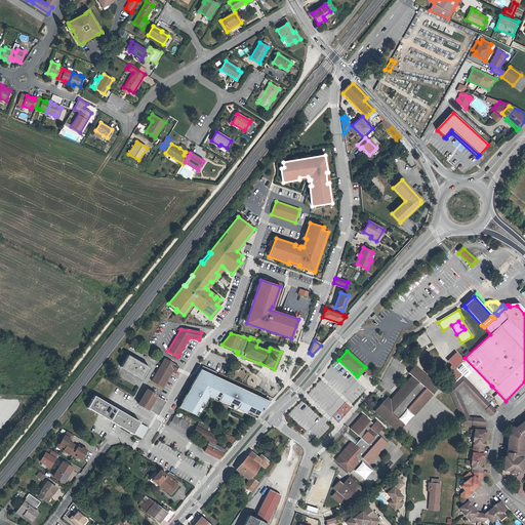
[(454,367),(462,360),(456,353),(447,361),(451,365),(448,368),(451,370),(447,374),(454,381),(461,374),(454,367)]
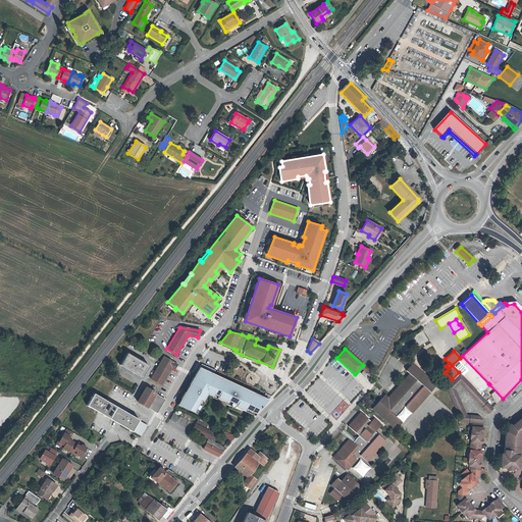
[(141,377),(148,366),(126,353),(120,365),(141,377)]
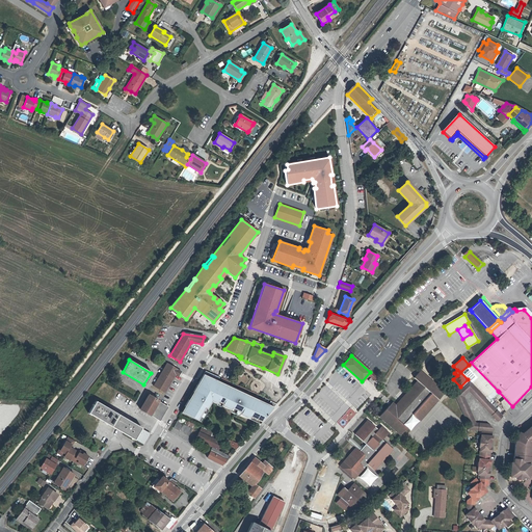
[(471,363),(461,372),(469,380),(487,400),(498,391),(471,363)]
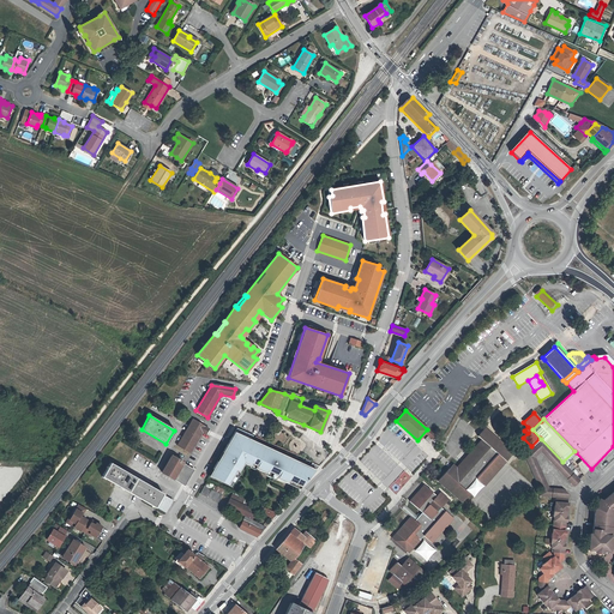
[(193,420),(178,446),(190,453),(205,427),(193,420)]
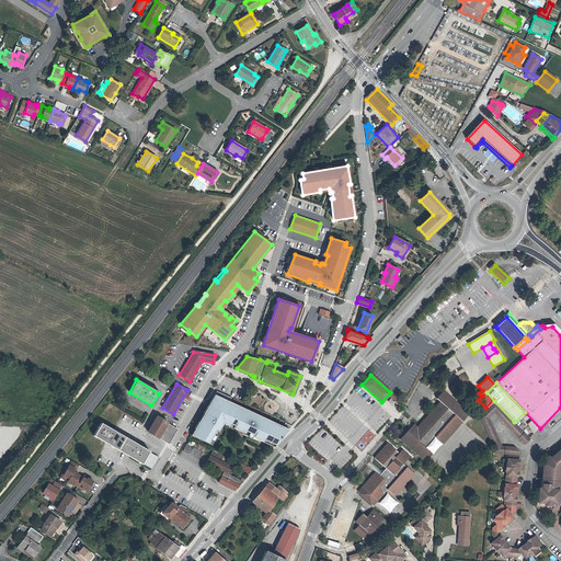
[(279,439),(292,426),(286,424),(285,428),(284,430),(273,425),(274,423),(265,419),(264,421),(255,416),(256,415),(248,411),(247,412),(238,409),(239,407),(229,402),(231,398),(230,399),(226,397),(226,396),(225,395),(218,392),(216,391),(191,435),(208,443),(216,431),(218,432),(224,423),(229,426),(230,424),(235,425),(233,427),(243,433),(244,431),(253,435),(252,437),(263,442),(264,439),(275,445),(279,439)]
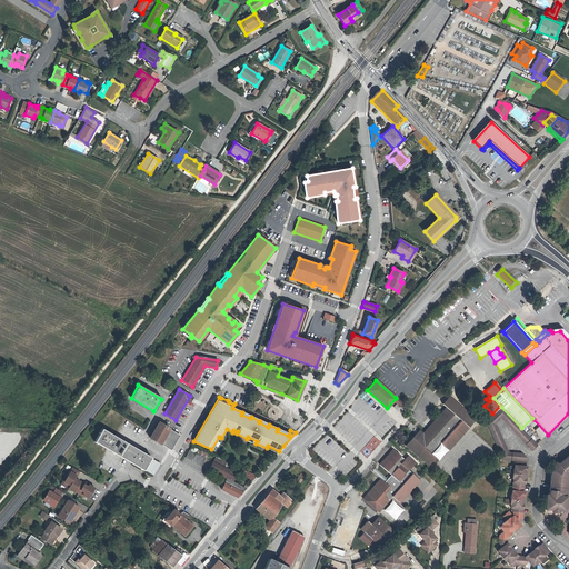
[(446,408),(423,433),(425,435),(421,439),(416,433),(406,446),(428,466),(435,458),(431,455),(441,443),(449,450),(476,419),(449,397),(442,405),(446,408)]
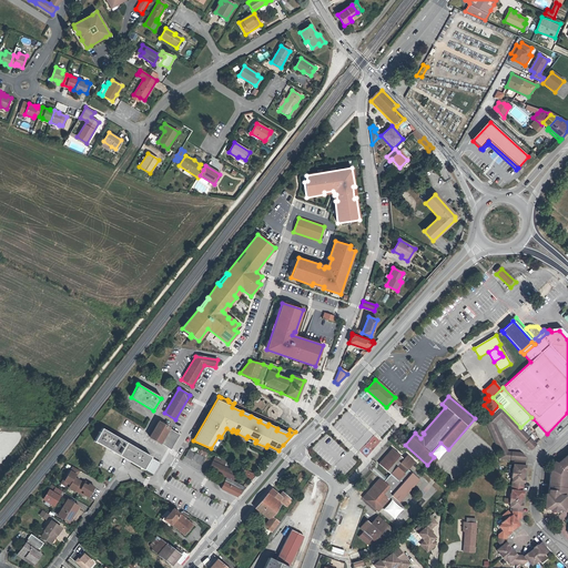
[(403,403),(397,397),(394,401),(401,406),(403,403)]
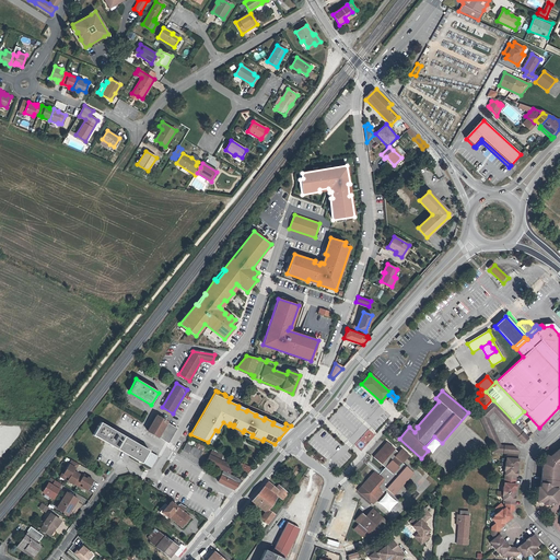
[(525,539),(526,540),(527,541),(525,543),(525,541),(522,544),(523,545),(521,546),(521,545),(520,545),(516,547),(510,547),(506,544),(505,545),(503,544),(504,543),(502,539),(501,540),(500,539),(501,538),(502,537),(499,534),(500,527),(503,525),(502,524),(501,523),(503,522),(503,523),(506,521),(505,520),(508,518),(509,518),(509,520),(512,516),(510,513),(513,510),(515,496),(514,496),(513,496),(513,494),(514,494),(514,490),(513,490),(513,488),(515,488),(516,483),(515,483),(515,476),(516,476),(517,471),(516,471),(515,471),(515,469),(516,469),(516,465),(515,465),(515,463),(516,464),(517,464),(518,459),(517,459),(517,451),(516,450),(514,446),(500,445),(488,417),(493,411),(523,443),(528,438),(514,422),(513,421),(493,400),(478,415),(492,446),(492,452),(506,454),(506,462),(505,462),(504,470),(505,470),(503,487),(502,487),(502,491),(502,496),(503,496),(502,499),(505,500),(504,508),(502,510),(501,510),(499,511),(494,515),(494,516),(492,518),(496,523),(491,526),(491,534),(494,538),(490,543),(492,545),(491,546),(498,552),(498,551),(501,555),(502,553),(505,558),(509,555),(516,556),(521,552),(524,557),(527,555),(535,549),(534,548),(540,544),(533,535),(529,537),(525,539)]
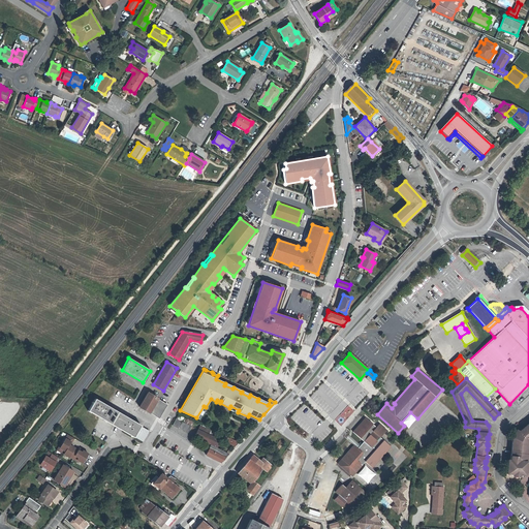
[(495,389),(485,398),(486,399),(496,390),(495,389)]
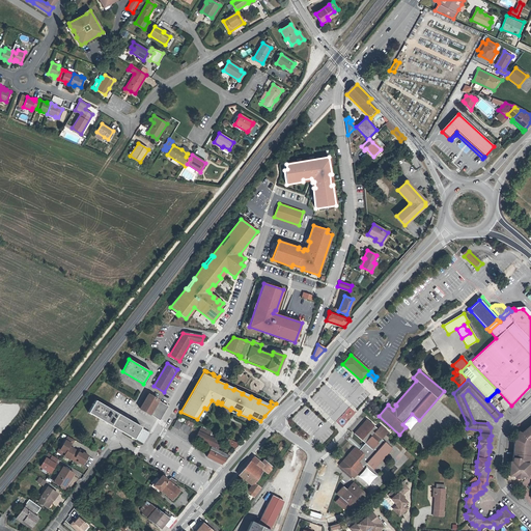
[(158,400),(148,394),(140,409),(160,420),(168,407),(158,400)]
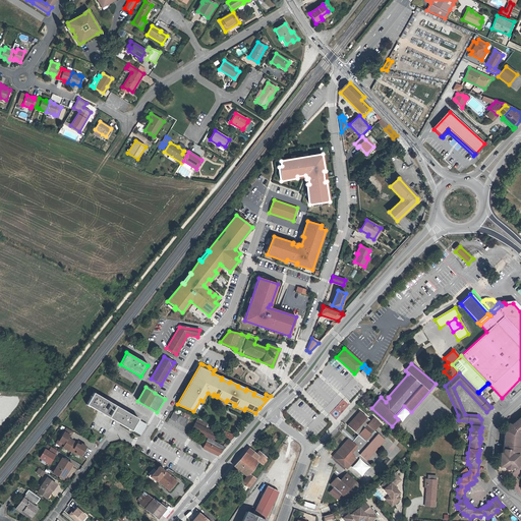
[(131,431),(132,430),(138,420),(138,419),(94,393),(87,405),(131,431)]
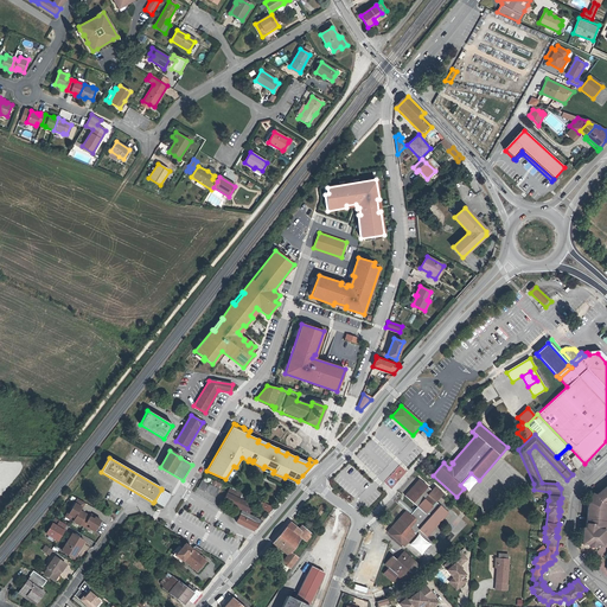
[(400,465),(385,483),(393,489),(407,471),(400,465)]
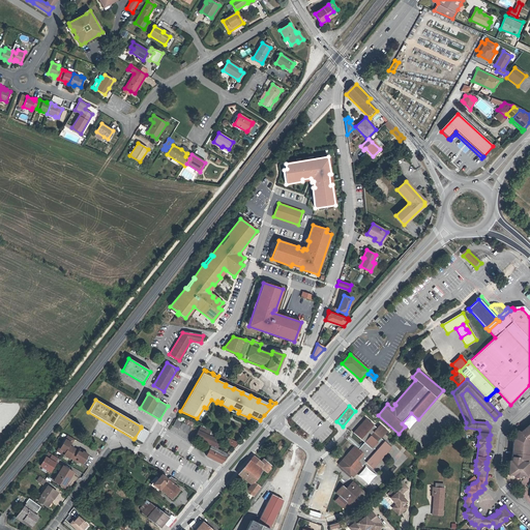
[(204,407),(197,418),(199,419),(206,408),(204,407)]
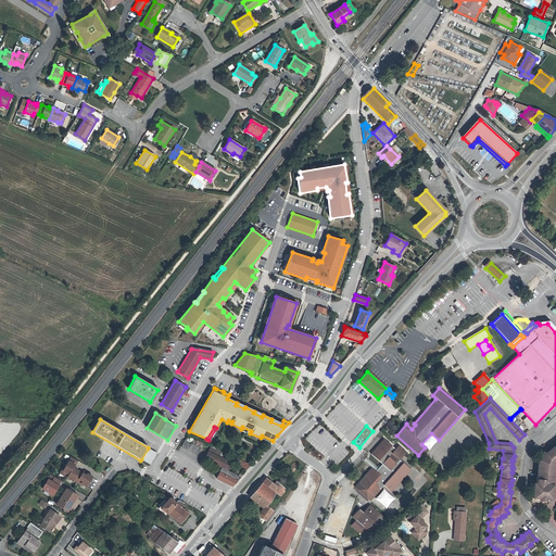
[(358,482),(368,491),(371,488),(377,492),(383,485),(390,491),(409,469),(399,459),(405,452),(399,445),(395,449),(383,439),(370,454),(382,464),(379,468),(380,469),(378,472),(376,471),(371,468),(358,482)]
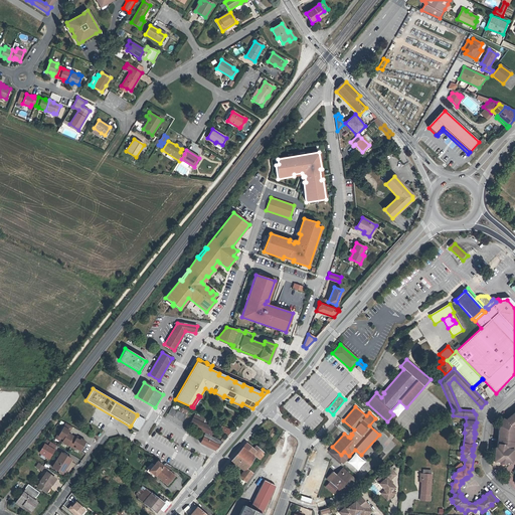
[(187,411),(179,407),(177,410),(171,407),(167,413),(182,421),(187,411)]
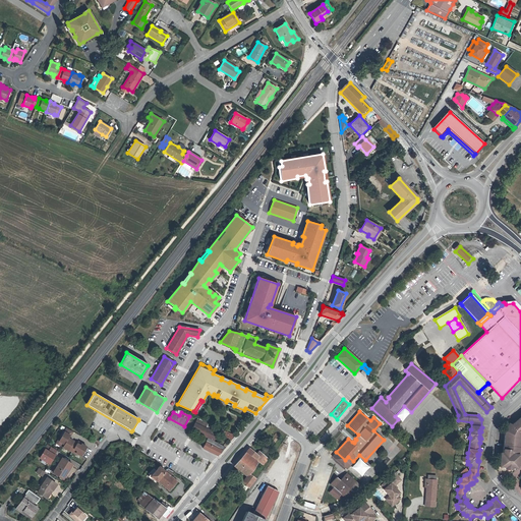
[(517,467),(518,454),(516,454),(516,450),(518,451),(520,436),(518,435),(520,431),(520,416),(511,424),(509,424),(506,429),(506,433),(504,433),(503,453),(500,453),(499,466),(505,466),(505,468),(511,469),(511,467),(517,467)]
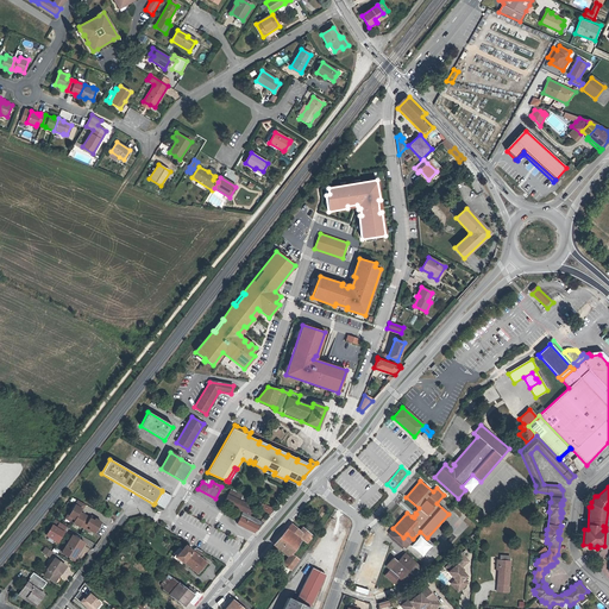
[(243,512),(240,518),(259,527),(263,523),(249,516),(253,507),(270,515),(275,509),(256,501),(255,502),(230,490),(224,503),(243,512)]
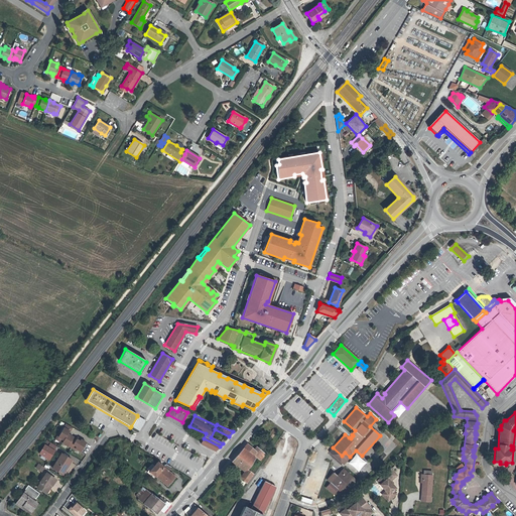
[(145,421),(137,416),(131,426),(139,431),(145,421)]
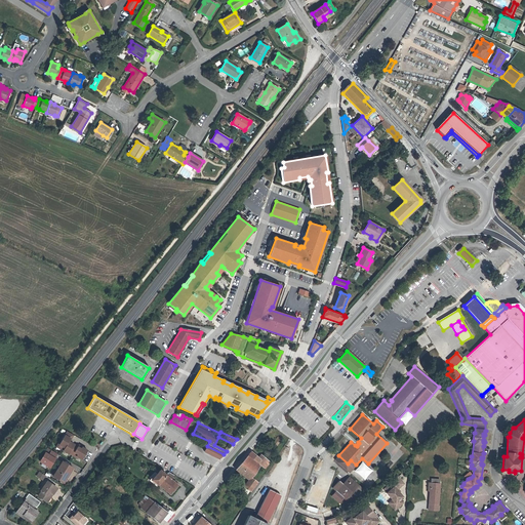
[(73,435),(67,432),(65,436),(59,445),(65,448),(64,451),(69,454),(70,453),(73,455),(73,454),(76,455),(76,456),(78,457),(82,459),(87,450),(81,446),(80,448),(77,446),(77,448),(74,446),(74,445),(69,442),(69,441),(70,439),(71,439),(73,435)]
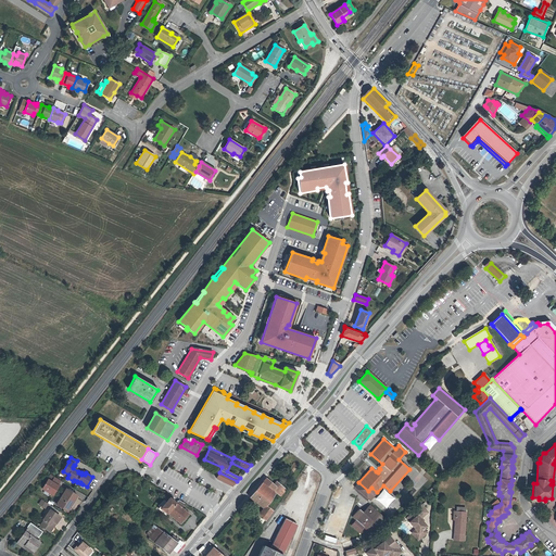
[(292,472),(298,466),(293,463),(289,470),(292,472)]
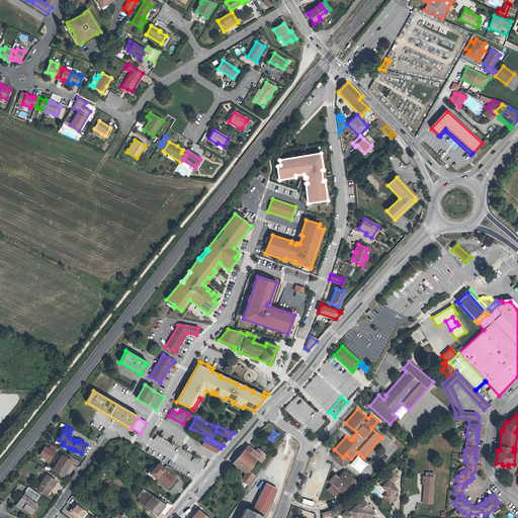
[(217,453),(221,448),(204,440),(203,441),(201,445),(217,453)]
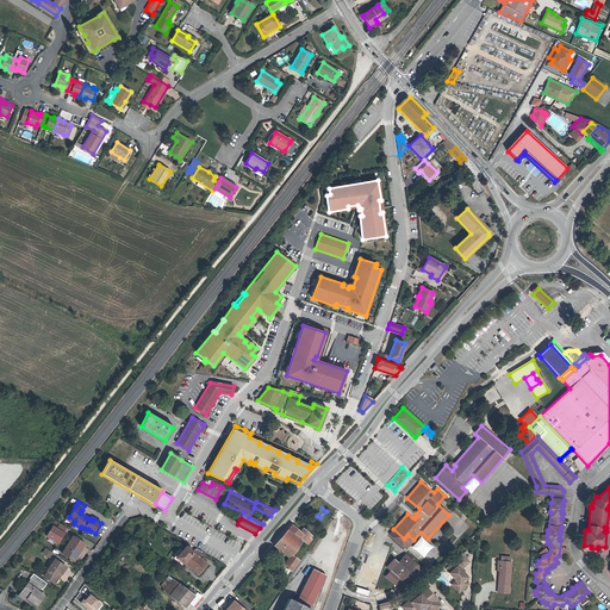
[(62,524),(56,522),(47,536),(57,543),(67,528),(62,524)]
